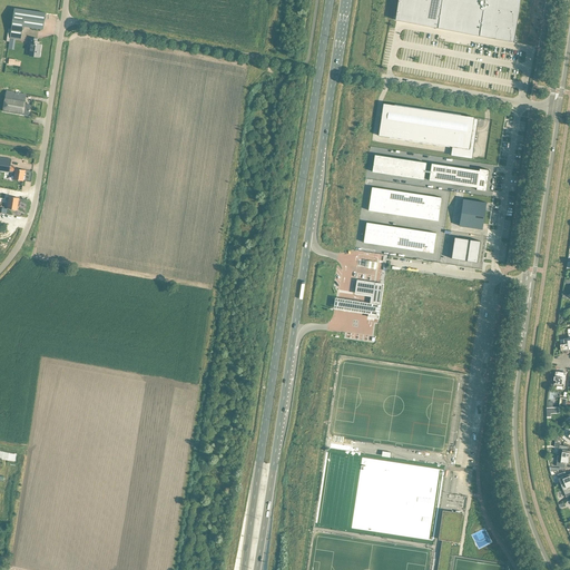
[(397,0),(396,9),(395,20),(406,22),(514,42),(520,0),(397,0)]
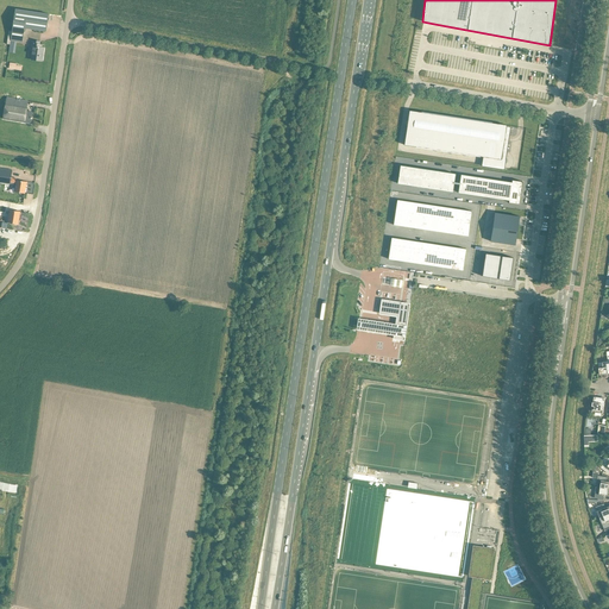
[(11,41),(8,52),(14,52),(17,42),(23,42),(24,29),(46,31),(49,14),(16,8),(11,41)]
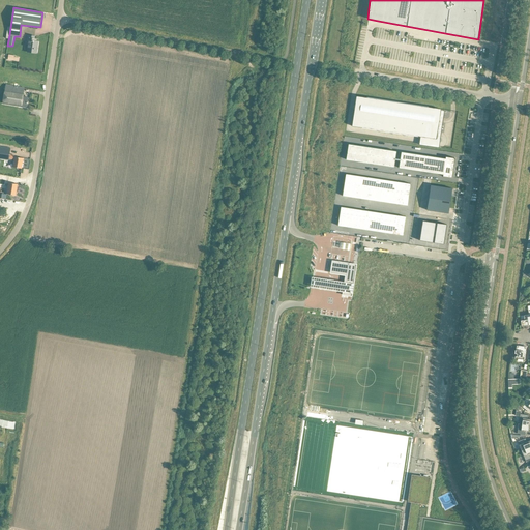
[(27,52),(35,53),(36,46),(37,46),(38,41),(34,40),(34,36),(28,35),(27,43),(29,43),(27,52)]
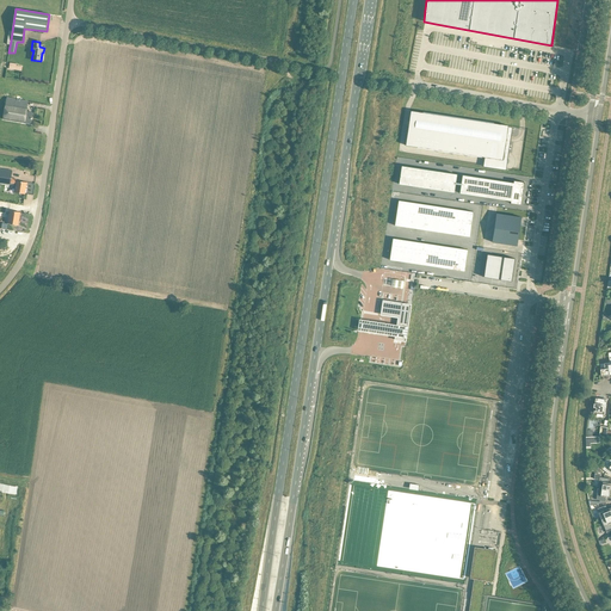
[(2,119),(24,123),(26,111),(28,106),(26,106),(28,102),(7,98),(7,104),(5,104),(2,119)]
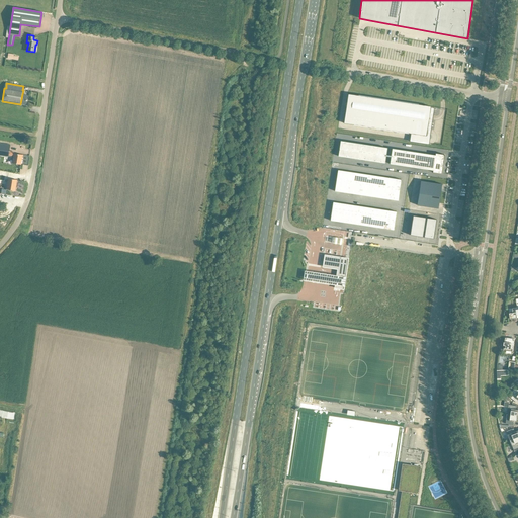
[(348,94),(344,123),(411,134),(416,135),(419,136),(419,135),(426,136),(431,107),(431,106),(348,94)]
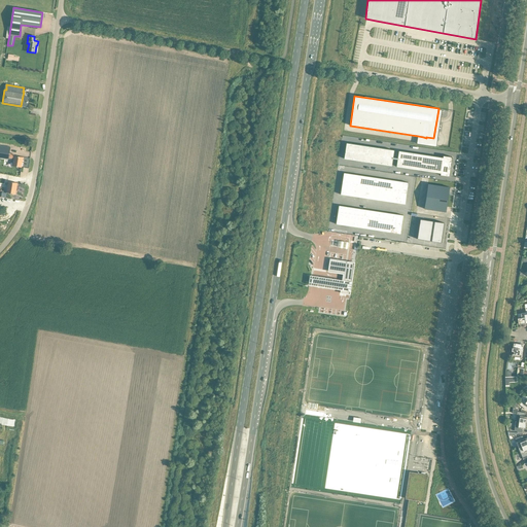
[(3,157),(13,160),(14,155),(14,154),(9,153),(10,147),(5,146),(0,145),(0,157),(3,159),(3,157)]
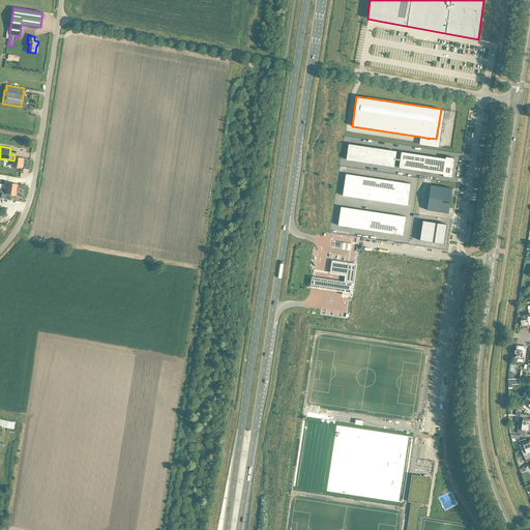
[(15,156),(13,160),(12,167),(17,168),(22,168),(23,158),(15,156)]
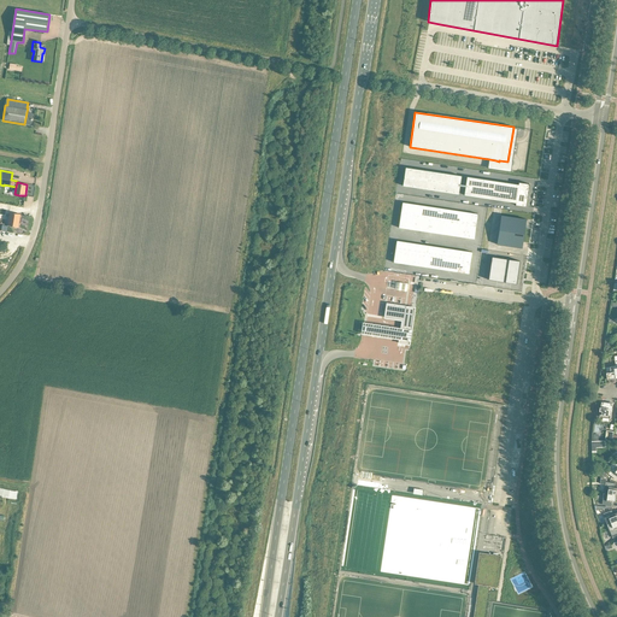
[(10,215),(7,225),(12,227),(18,228),(21,215),(10,212),(10,215)]
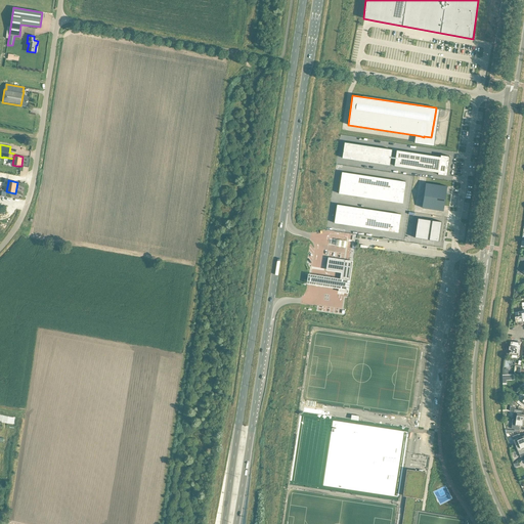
[(426,183),(422,208),(443,211),(447,186),(426,183)]
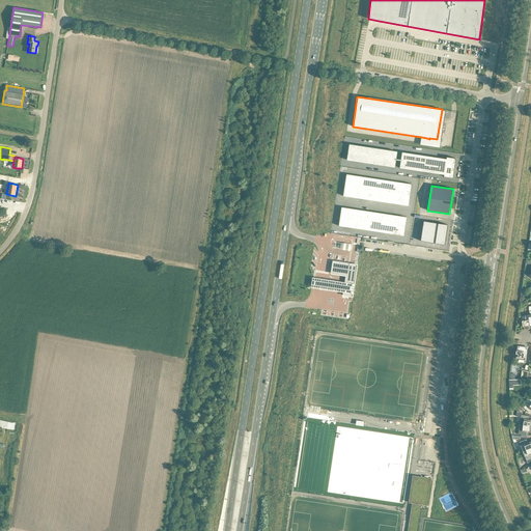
[(423,221),(420,241),(445,245),(447,224),(423,221)]
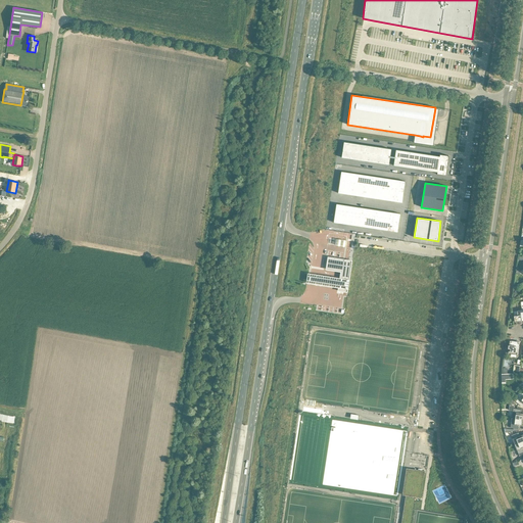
[(344,247),(345,240),(329,238),(328,244),(335,245),(344,247)]
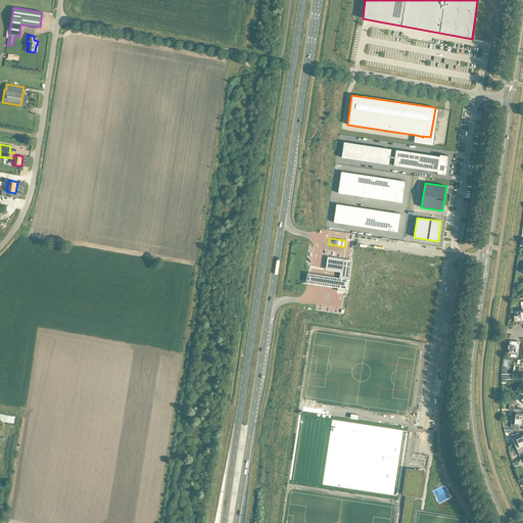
[(326,266),(326,269),(342,271),(339,291),(341,291),(346,292),(351,260),(346,259),(328,257),(326,266)]
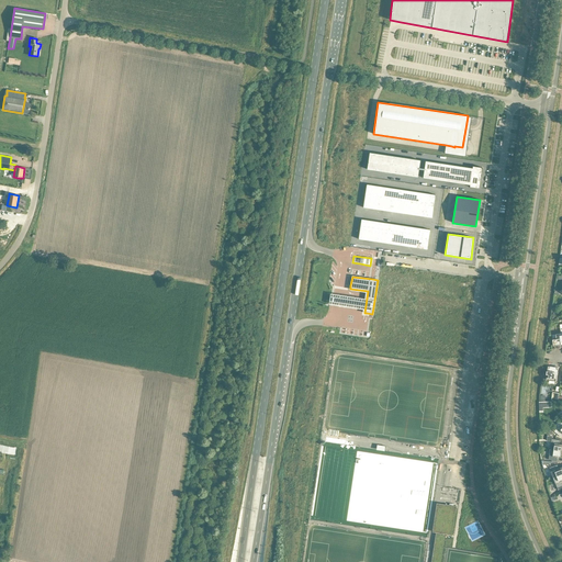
[(364,307),(367,296),(364,296),(356,294),(346,293),(337,292),(332,291),(329,302),(335,303),(345,304),(353,306),(363,307),(364,307)]
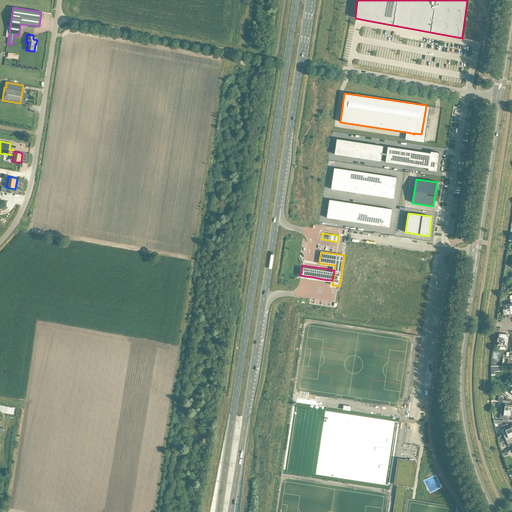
[(499,341),(498,346),(507,347),(508,342),(507,342),(507,339),(508,339),(509,335),(500,334),(499,338),(498,338),(498,341),(499,341)]
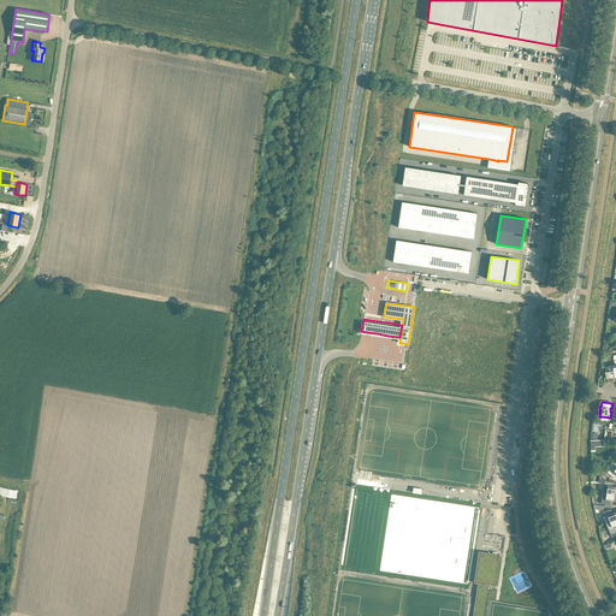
[(605,481),(603,492),(615,493),(615,486),(614,486),(614,483),(605,481)]
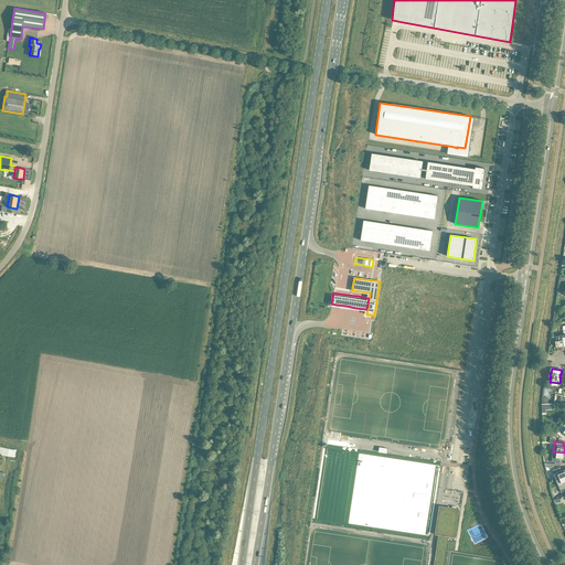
[(0,455),(16,458),(18,450),(0,447),(0,455)]
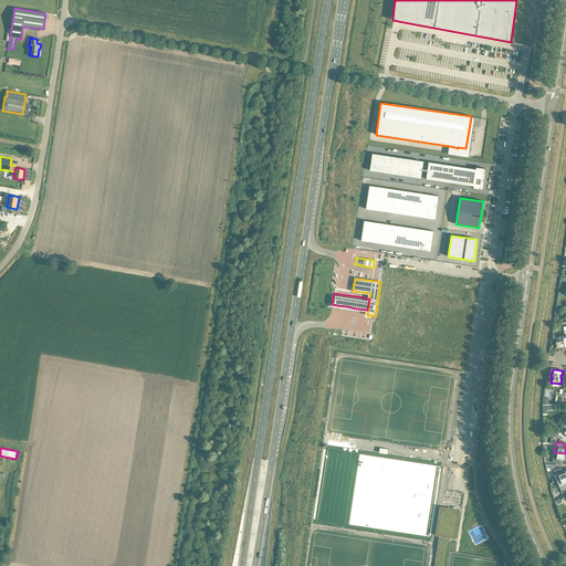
[(565,453),(554,452),(553,463),(561,464),(562,460),(565,460),(565,453)]
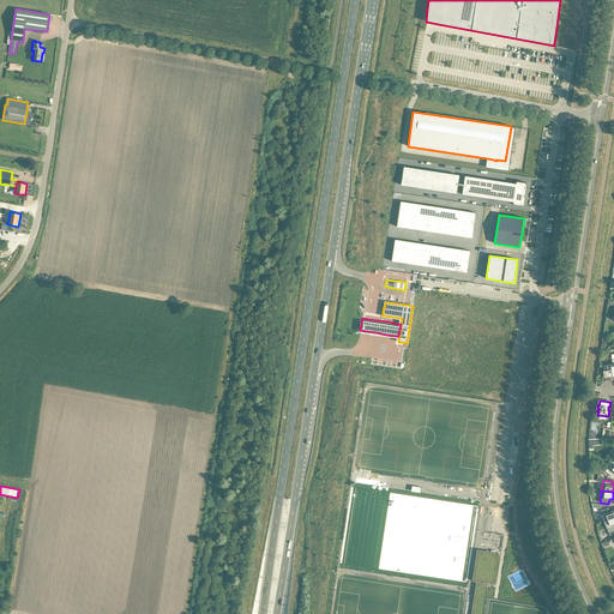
[(608,521),(613,518),(613,510),(611,512),(609,507),(601,511),(605,522),(608,521)]
